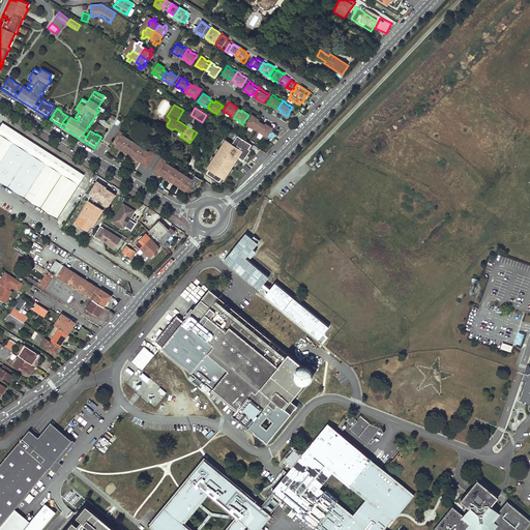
[(260,120),(253,115),(246,124),(251,126),(254,128),(257,130),(262,123),(259,121),(260,120)]
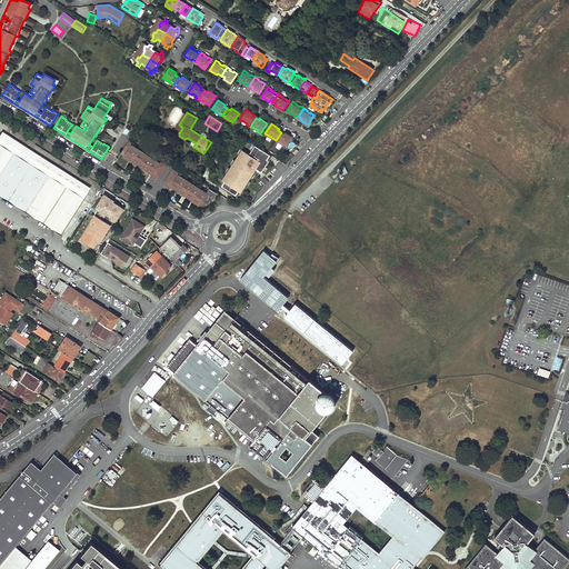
[(0,133),(0,195),(60,233),(89,188),(1,131),(0,133)]
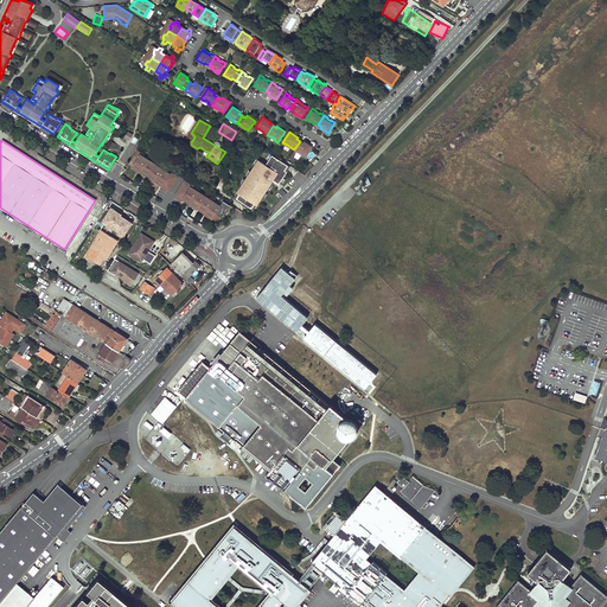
[(304,141),(302,144),(300,141),(294,149),(298,152),(298,151),(302,154),(301,154),(305,157),(312,146),(304,141)]
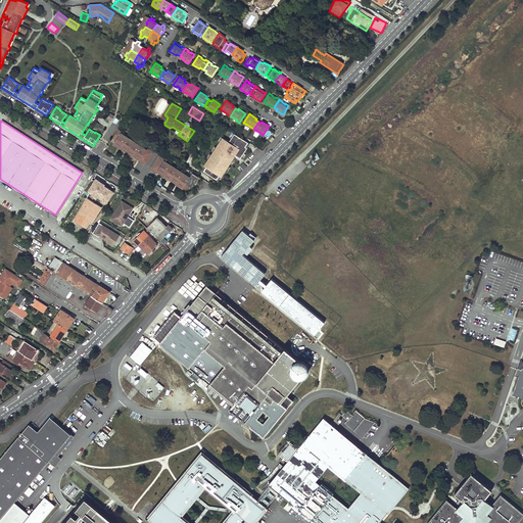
[(146,164),(153,152),(148,149),(147,150),(145,148),(136,143),(134,142),(120,133),(117,131),(112,138),(116,140),(114,143),(141,159),(140,160),(146,164)]
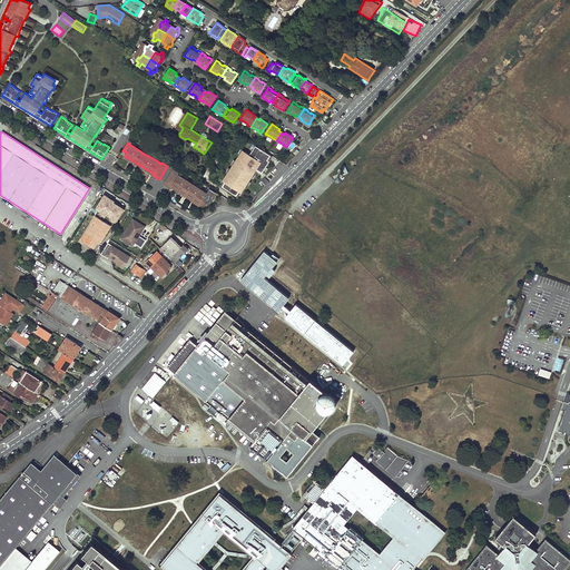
[(273,157),(256,146),(249,155),(245,151),(242,156),(237,161),(234,167),(232,169),(228,175),(224,182),(225,183),(223,187),(236,196),(239,192),(242,193),(247,186),(251,180),(253,178),(255,174),(258,169),(263,173),(264,174),(272,163),(269,160),(273,157)]
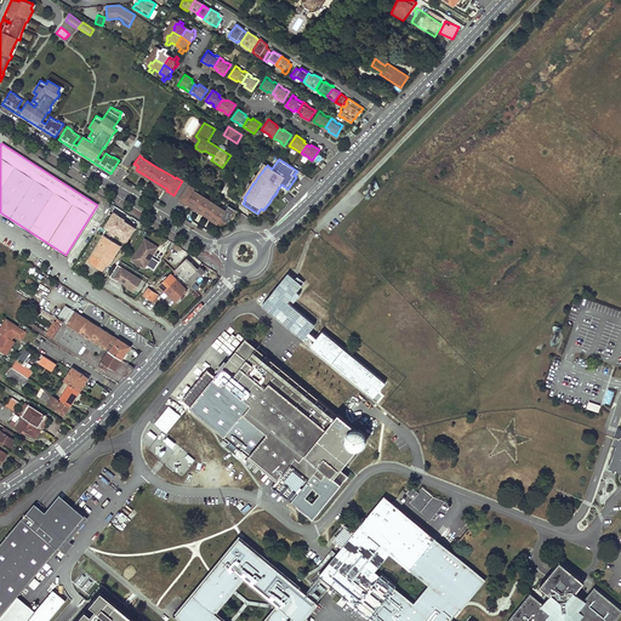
[(189,186),(180,200),(187,204),(188,203),(218,222),(221,218),(228,222),(235,210),(229,206),(226,211),(221,208),(218,206),(214,203),(208,199),(198,193),(195,192),(197,191),(189,186)]
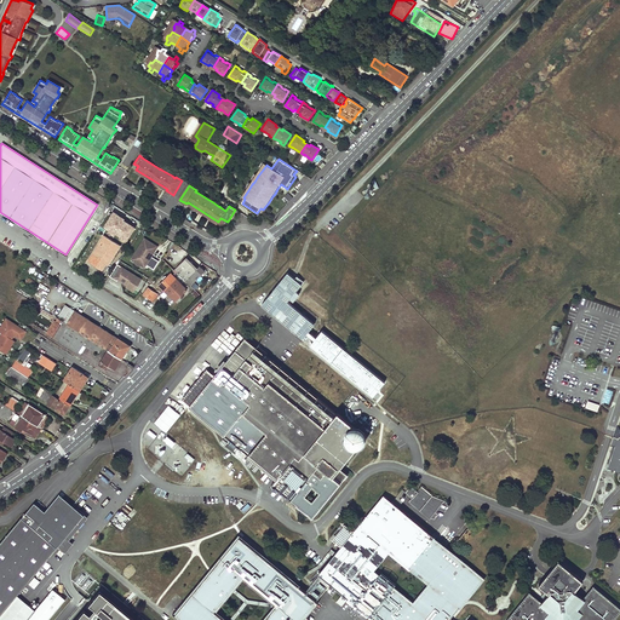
[(126,244),(137,222),(110,208),(103,222),(105,223),(103,228),(121,236),(119,241),(126,244)]
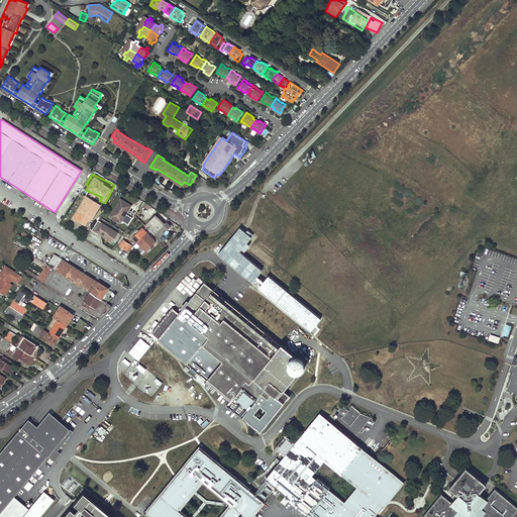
[(74,218),(85,225),(88,220),(90,218),(92,219),(101,205),(87,196),(85,200),(87,202),(82,210),(80,208),(74,218)]
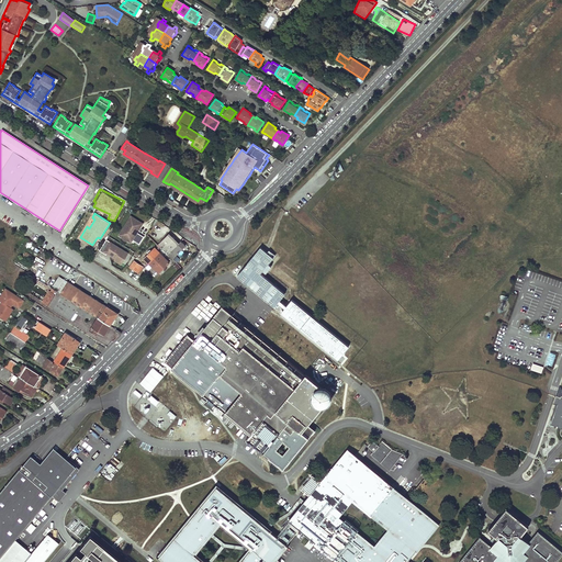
[(135,233),(139,225),(130,218),(119,237),(122,239),(122,240),(125,243),(126,242),(131,244),(131,243),(138,247),(143,239),(135,235),(133,233),(134,232),(135,233)]
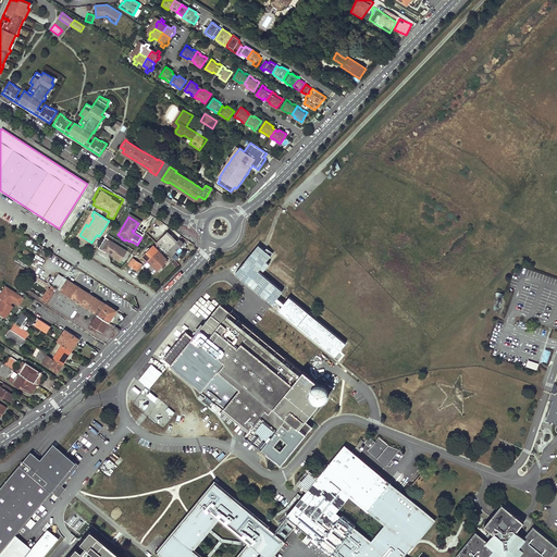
[(156,242),(171,257),(184,244),(180,238),(175,244),(164,233),(156,242)]
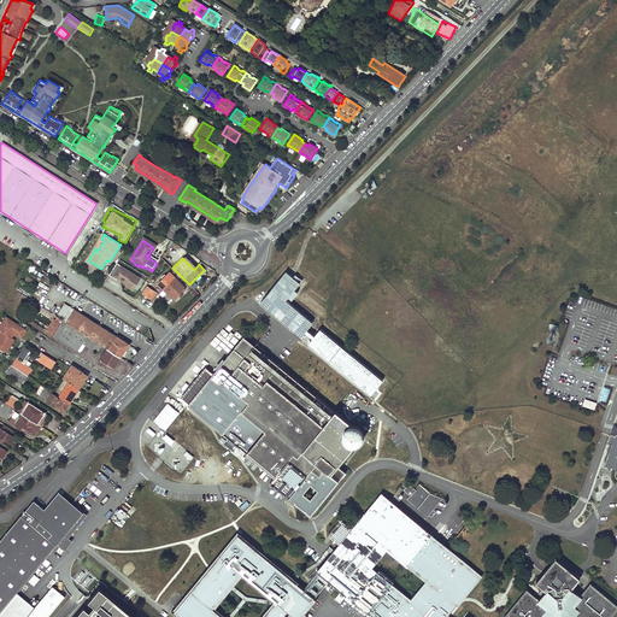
[(141,278),(117,263),(110,275),(117,280),(118,278),(127,285),(134,289),(141,278)]
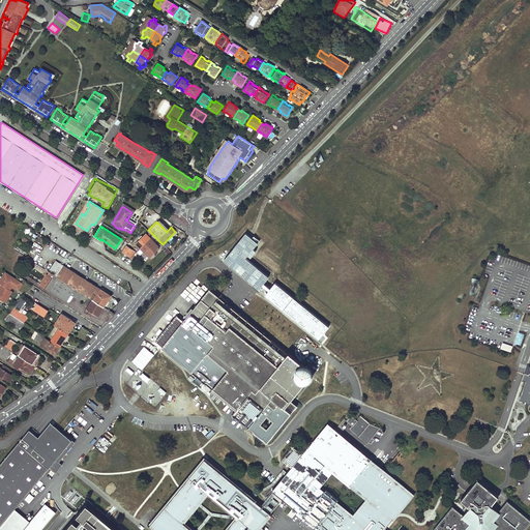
[(136,244),(150,258),(159,247),(146,234),(143,237),(142,236),(139,238),(141,239),(136,244)]
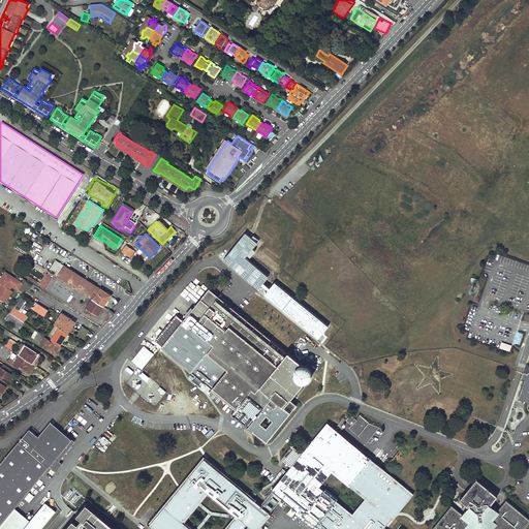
[(245,234),(224,259),(259,289),(262,285),(265,283),(270,277),(246,258),(258,244),(257,243),(259,241),(253,236),(251,239),(245,234)]
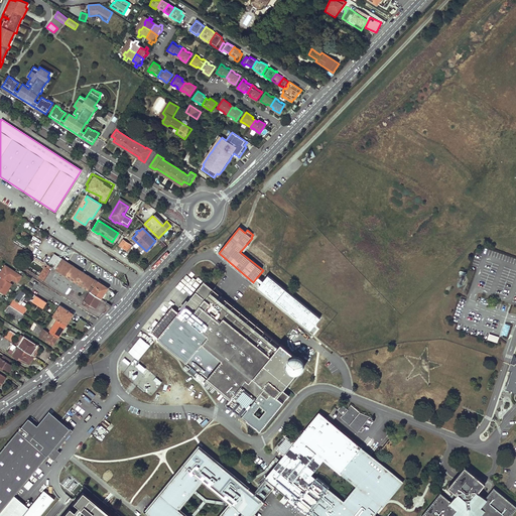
[(132,246),(123,240),(119,245),(128,251),(132,246)]
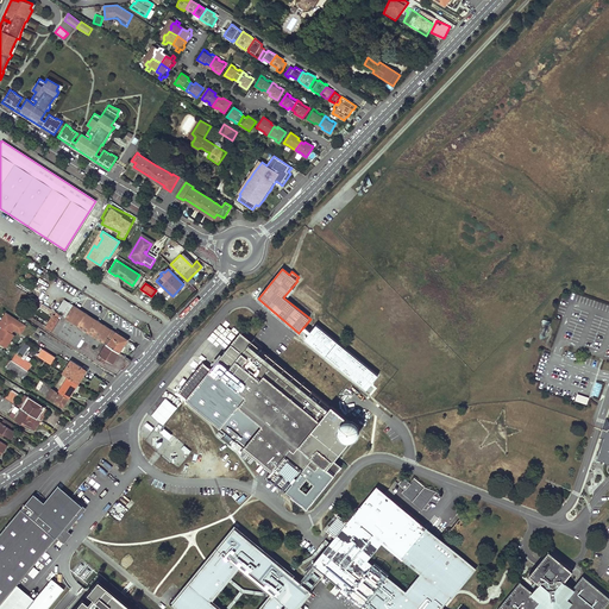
[(89,297),(79,290),(75,296),(86,302),(89,297)]
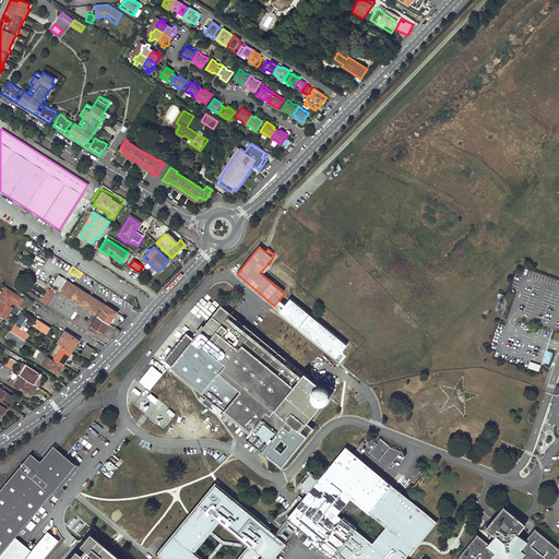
[(58,290),(60,292),(68,281),(64,278),(57,289),(58,290)]
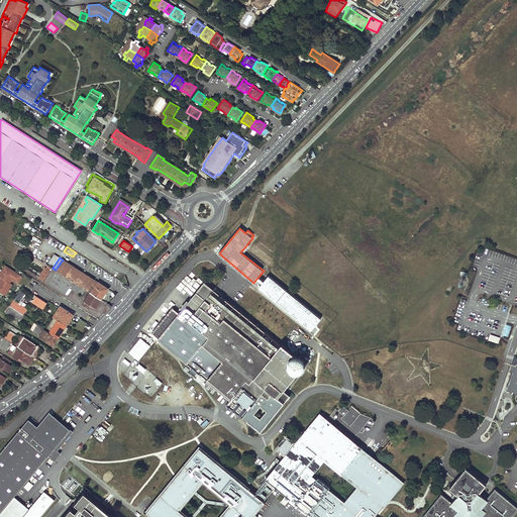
[(91,293),(101,299),(108,289),(63,260),(56,270),(82,287),(85,289),(91,293)]
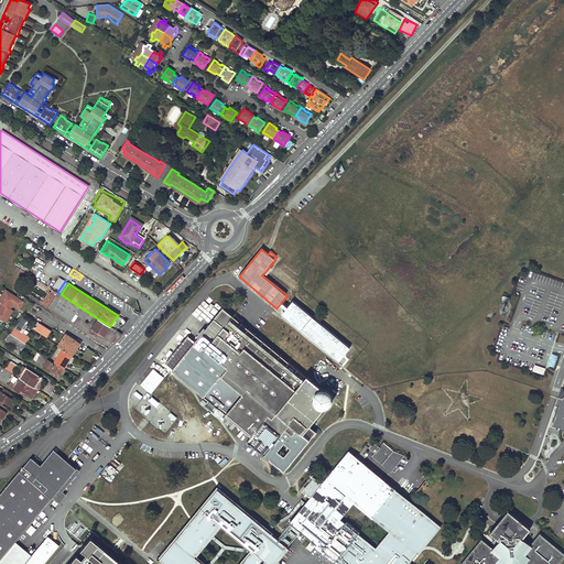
[(23,302),(6,290),(0,299),(0,302),(2,303),(0,305),(0,318),(6,322),(13,310),(10,308),(13,304),(19,308),(23,302)]
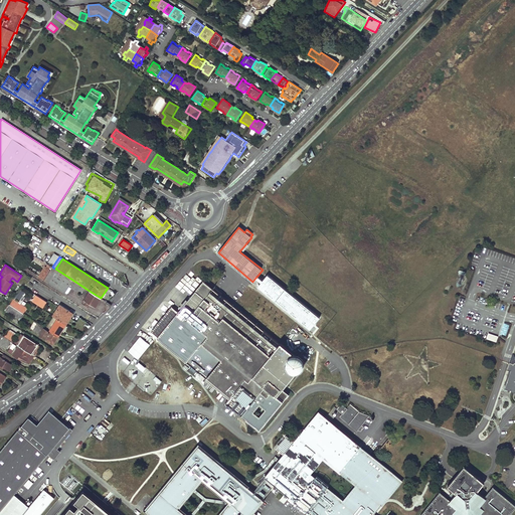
[(39,277),(44,280),(50,271),(49,270),(51,267),(48,265),(46,268),(45,267),(39,277)]
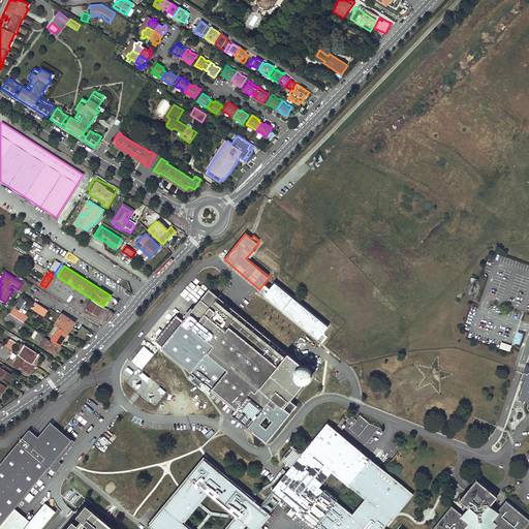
[(73,296),(80,300),(84,293),(57,276),(55,275),(52,278),(45,287),(66,301),(67,301),(71,293),(73,296)]
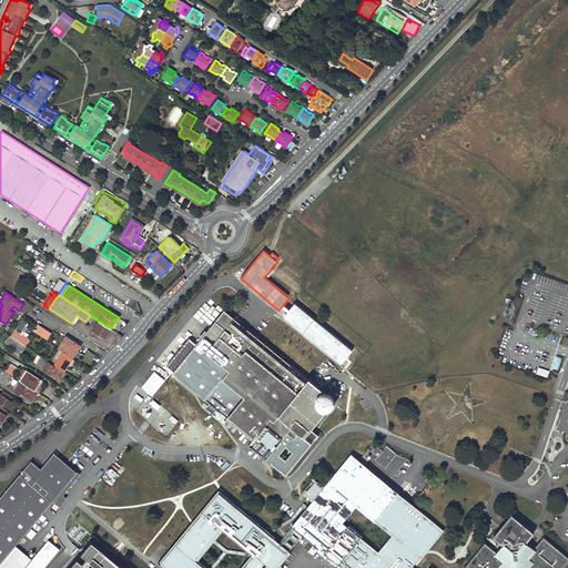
[(205,312),(215,318),(221,311),(216,307),(219,305),(208,297),(194,316),(200,320),(205,312)]
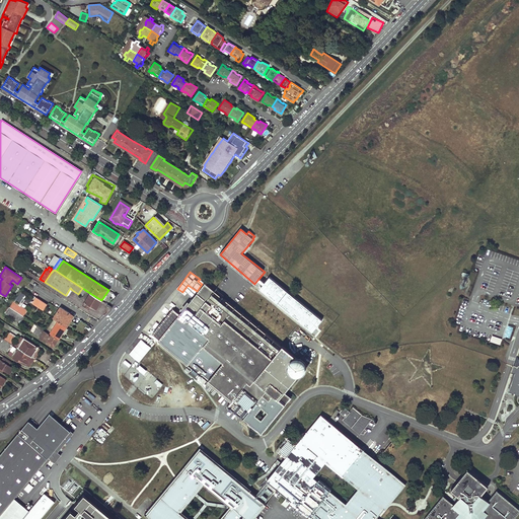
[(321,319),(270,278),(266,283),(264,285),(261,289),(312,330),(321,319)]
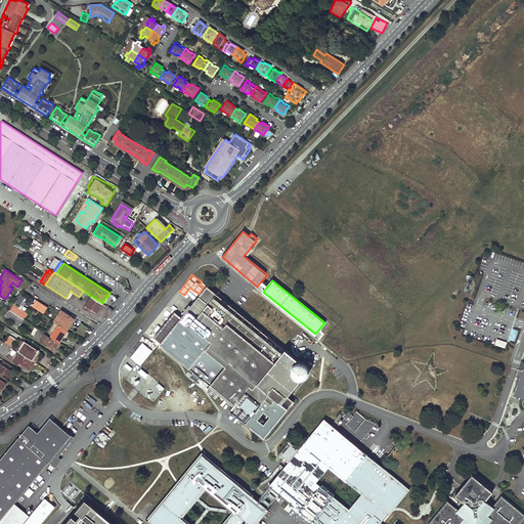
[(230,408),(263,437),(294,401),(288,395),(309,370),(306,368),(307,367),(284,347),(282,348),(209,286),(160,343),(198,374),(195,377),(198,379),(200,377),(233,404),(230,408)]
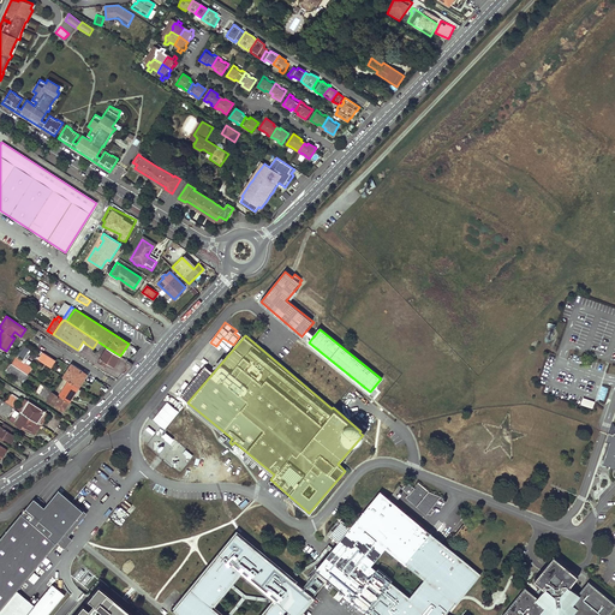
[(120,356),(108,348),(99,362),(106,366),(108,363),(114,366),(120,356)]
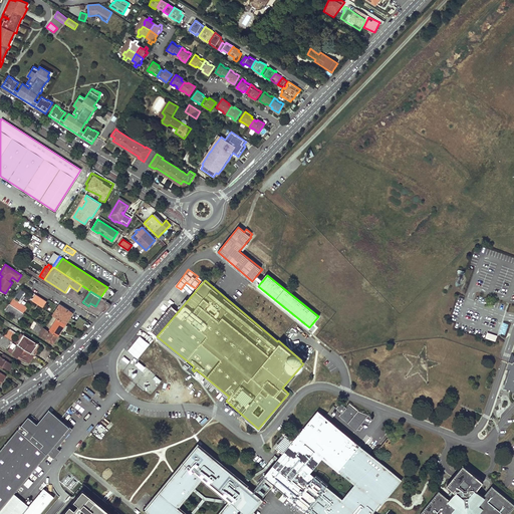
[(32,300),(36,303),(40,297),(36,294),(32,300)]
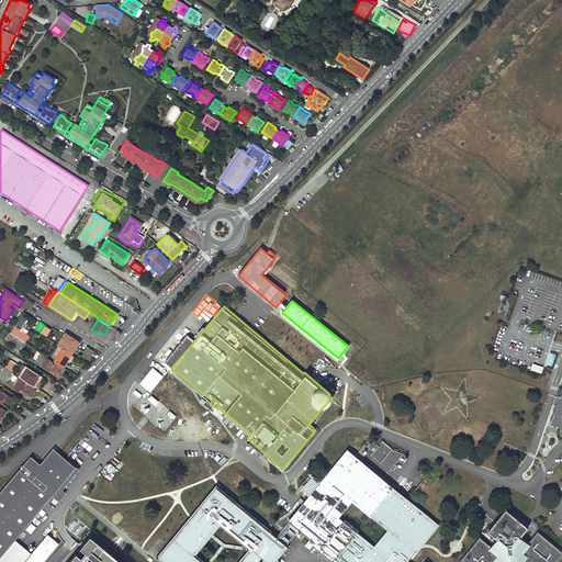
[(40,332),(47,336),(52,329),(44,325),(40,332)]
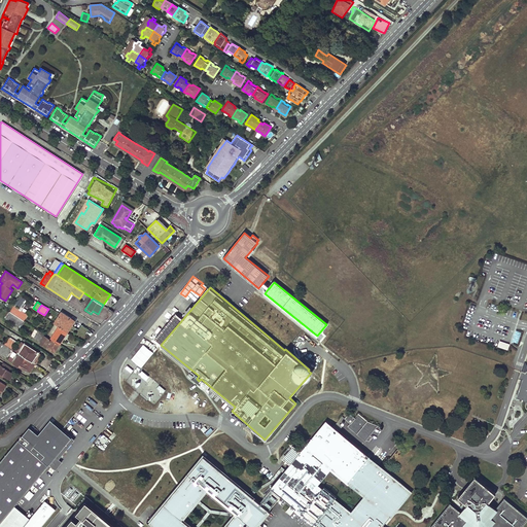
[(22,319),(24,320),(27,315),(22,312),(14,307),(10,312),(22,319)]
